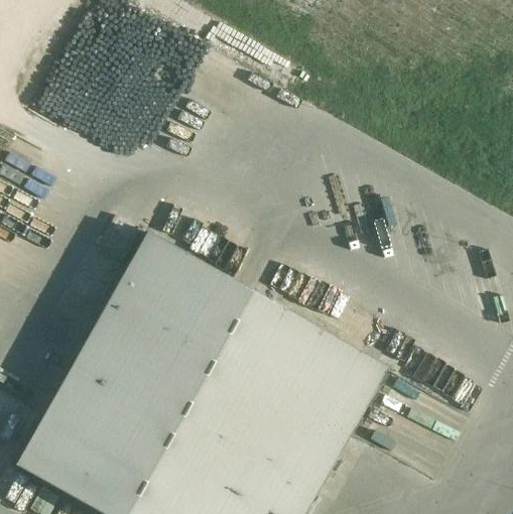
[(28,22),(46,32),(51,23),(33,13),(28,22)]
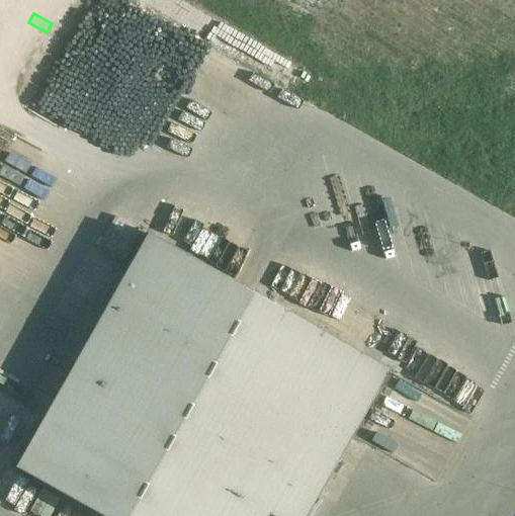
[(54,77),(76,87),(81,77),(58,66),(54,77)]
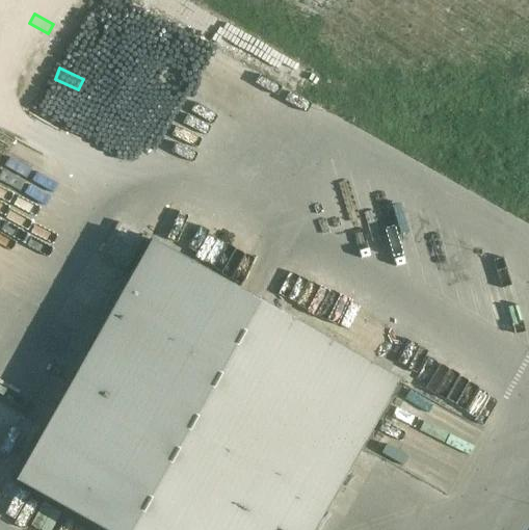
[(413,135),(422,139),(430,121),(421,116),(413,135)]
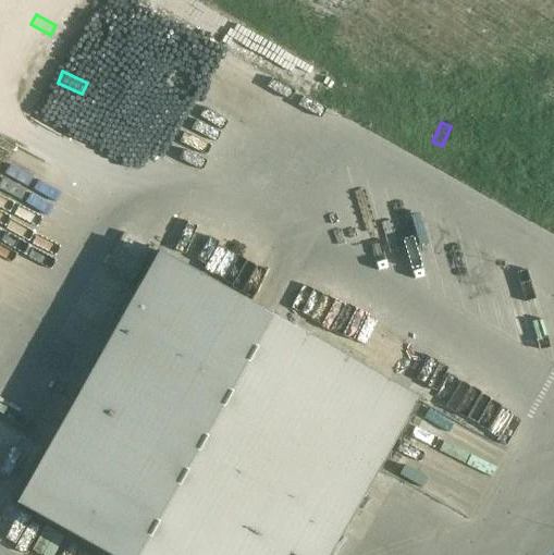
[(17,501),(113,554),(328,554),(419,395),(160,249),(17,501)]
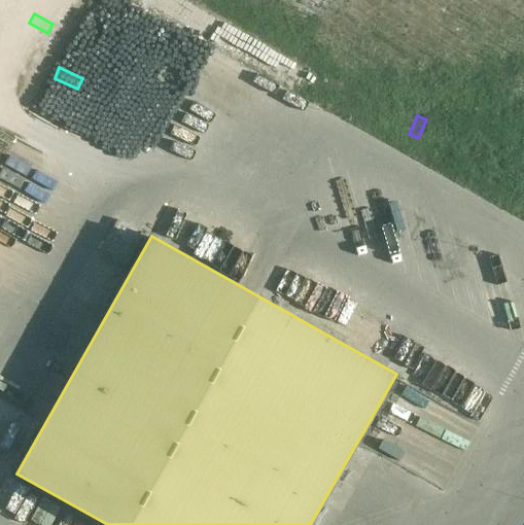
[(434,373),(446,349),(437,345),(425,369),(434,373)]
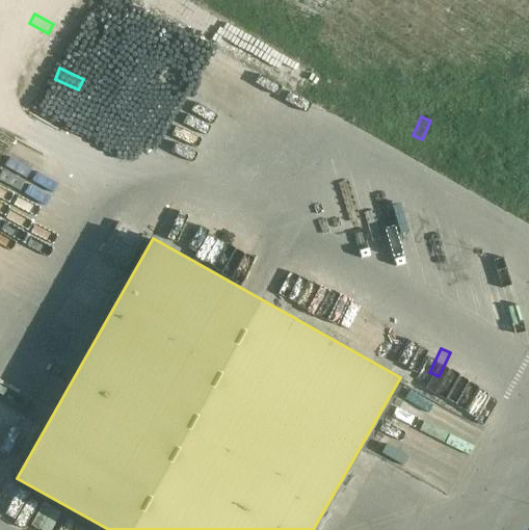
[(0,404),(0,441),(6,444),(21,416),(0,404)]
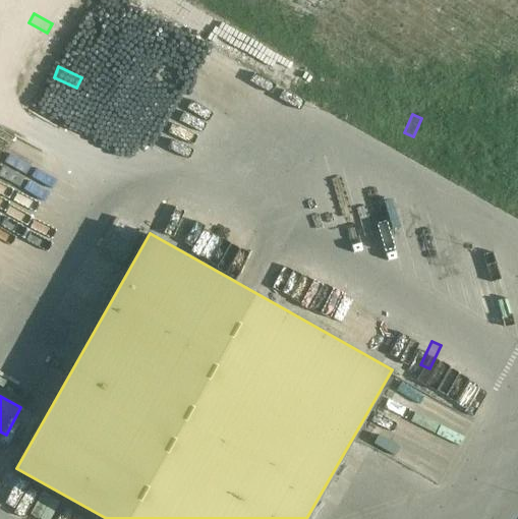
[(413,429),(402,451),(421,461),(433,440),(413,429)]
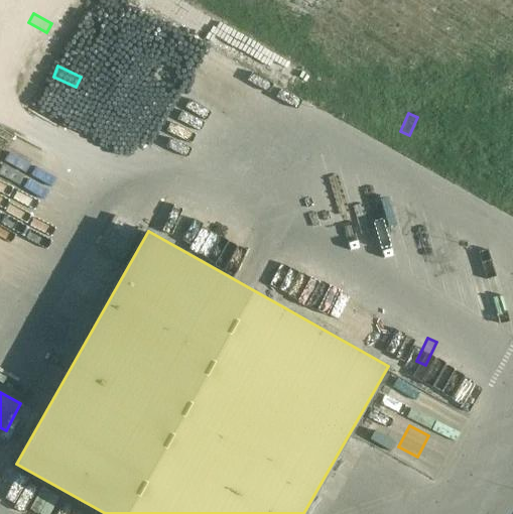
[(376,451),(380,441),(359,432),(355,441),(376,451)]
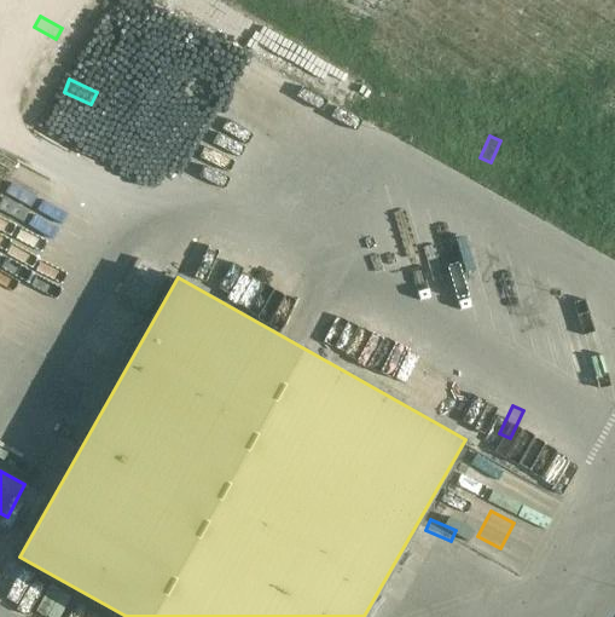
[(462,537),(456,551),(483,563),(489,548),(462,537)]
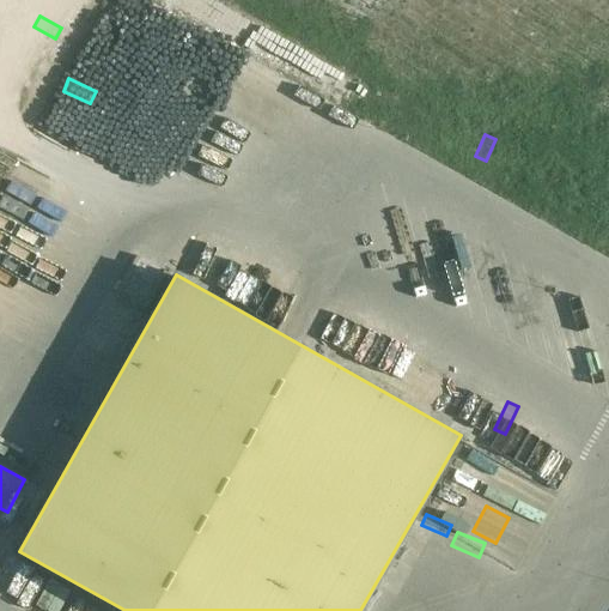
[(75,610),(86,591),(77,587),(64,610),(75,610)]
